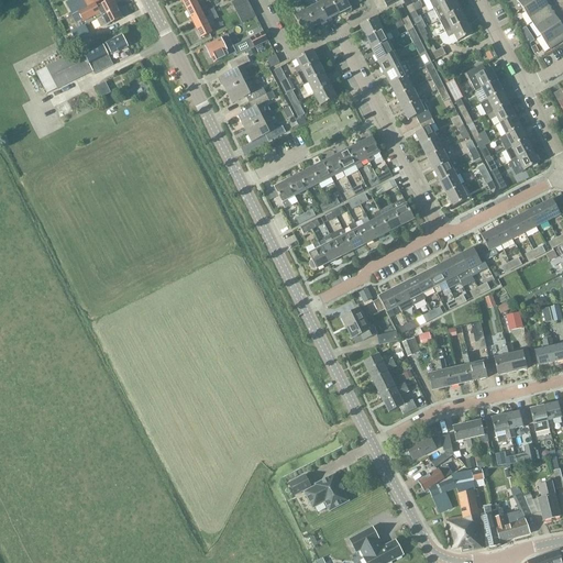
[(70,0),(66,2),(73,15),(79,12),(79,11),(88,7),(84,0),(70,0)]
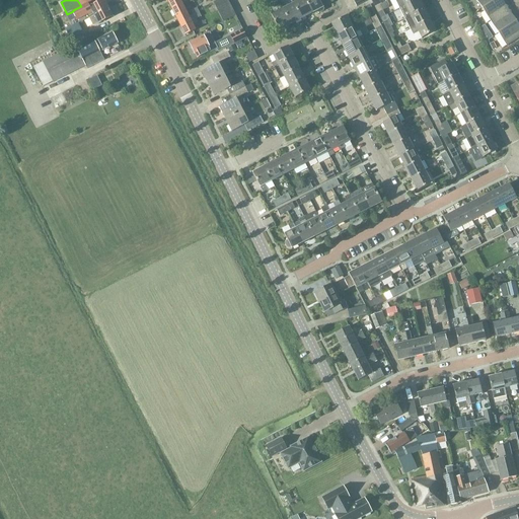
[(81,6),(73,10),(73,11),(77,19),(88,14),(89,17),(94,15),(94,14),(109,7),(105,0),(101,0),(89,6),(88,3),(81,6)]
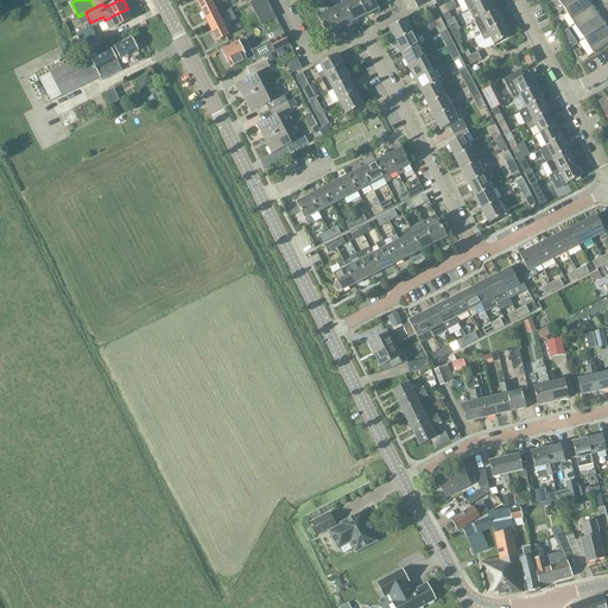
[(196,0),(202,12),(214,5),(210,0),(196,0)]
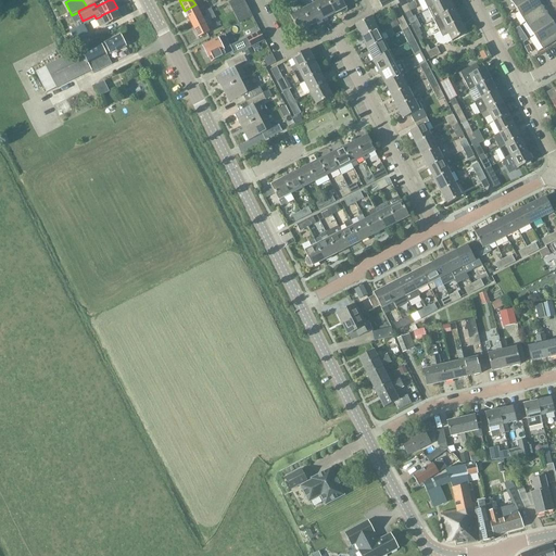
[(236,0),(229,3),(232,10),(245,3),(243,0),(236,0)]
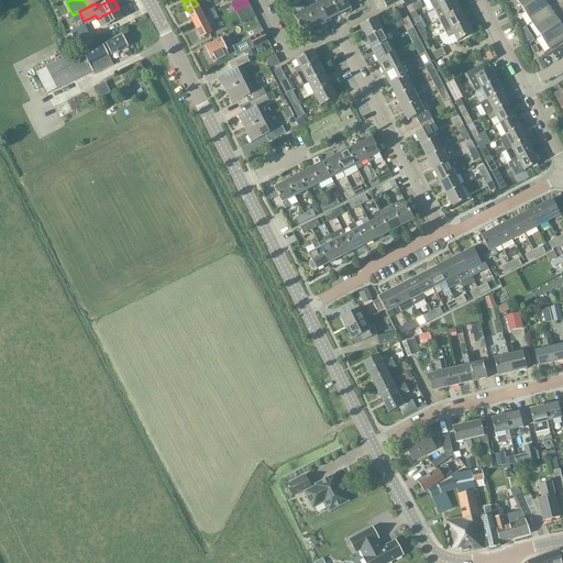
[(327,21),(339,15),(331,0),(327,0),(319,4),(327,21)]
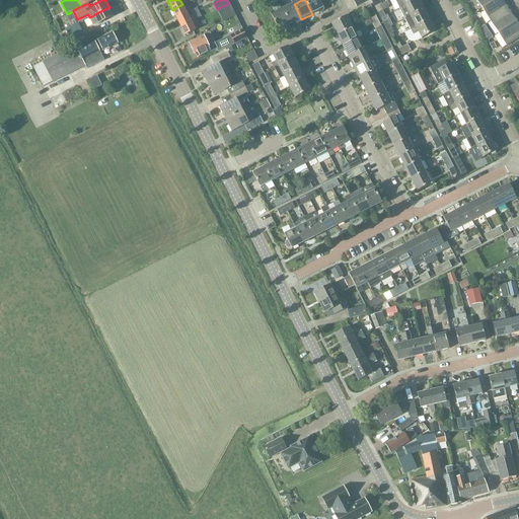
[(305,0),(312,14),(317,11),(318,13),(319,13),(323,11),(324,10),(322,7),(318,0),(305,0)]
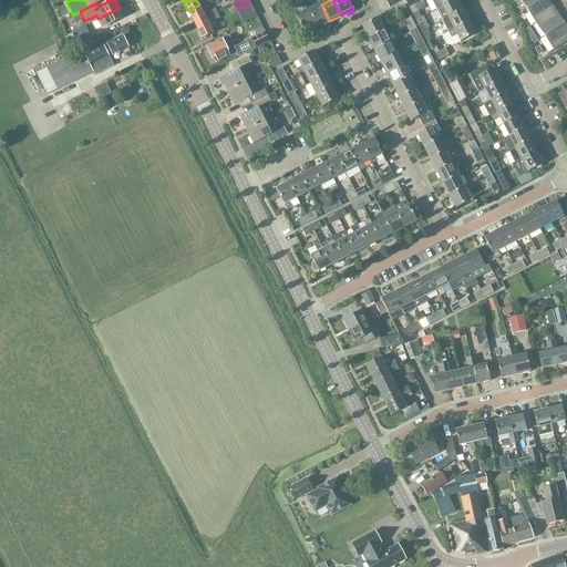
[(455,0),(432,0),(436,10),(442,7),(455,0)]
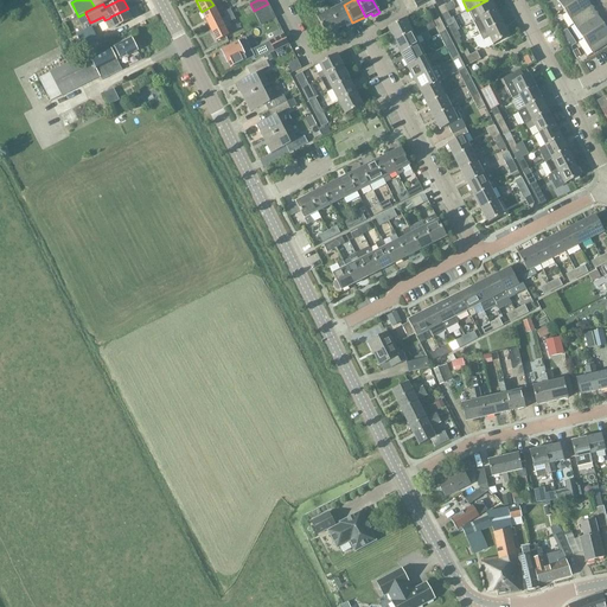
[(487,0),(473,7),(467,11),(474,23),(480,20),(497,11),(491,0),(487,0)]
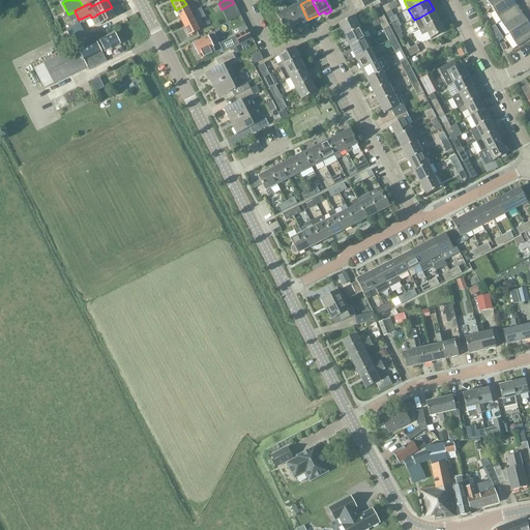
[(486,0),(493,9),(507,0),(486,0)]
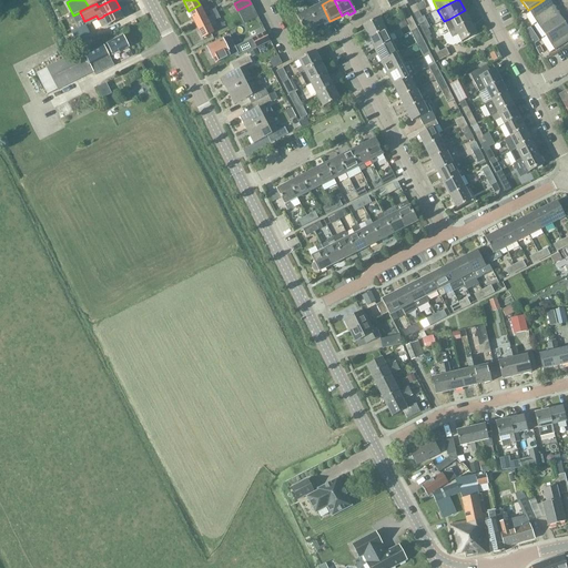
[(549,0),(544,0),(528,10),(537,23),(557,11),(549,0)]
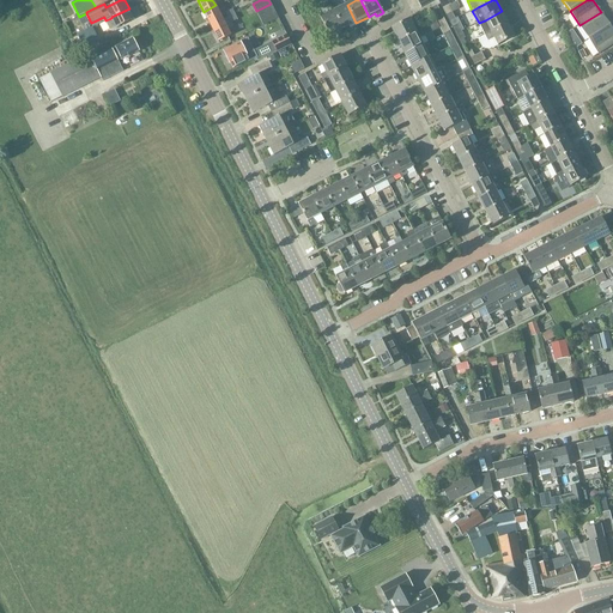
[(256,11),(259,14),(260,18),(275,11),(271,4),(256,11)]
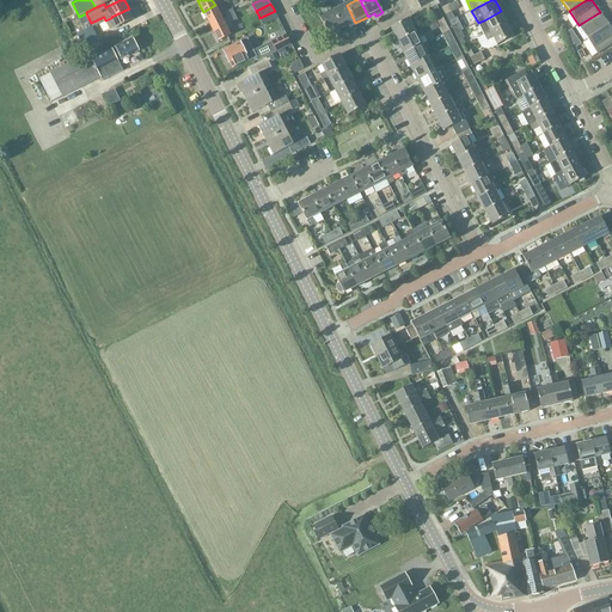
[(215,5),(203,12),(212,26),(224,20),(222,20),(215,5)]
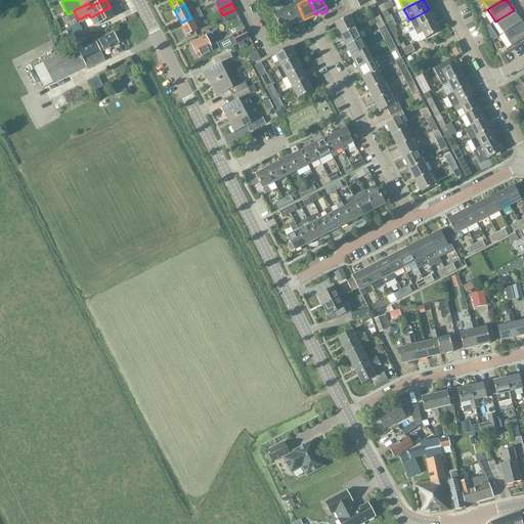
[(286,9),(294,26),(304,19),(297,4),(286,9)]
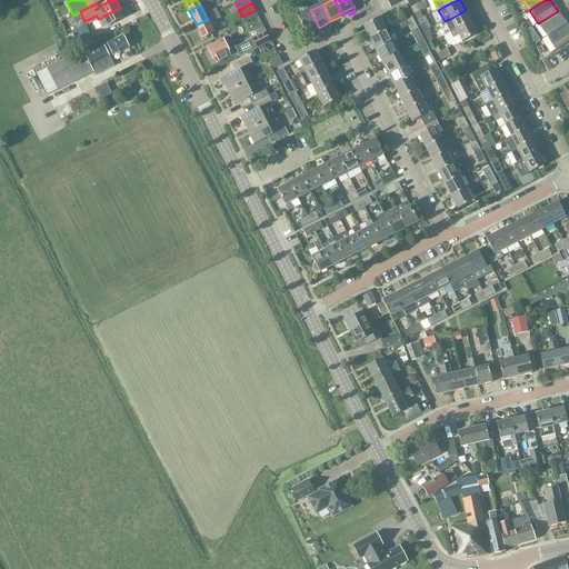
[(400,9),(406,20),(412,17),(407,6),(400,9)]
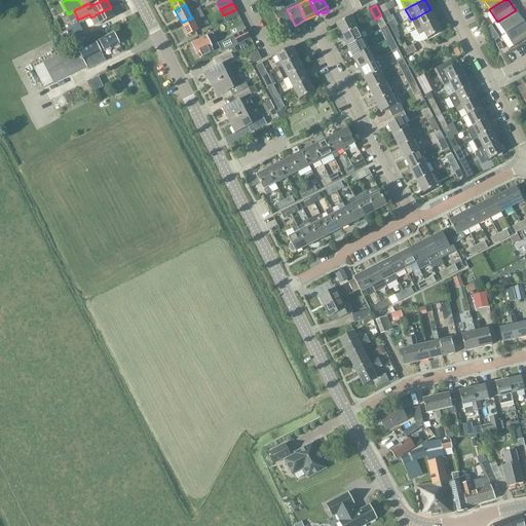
[(391,16),(385,5),(380,7),(386,19),(391,16)]
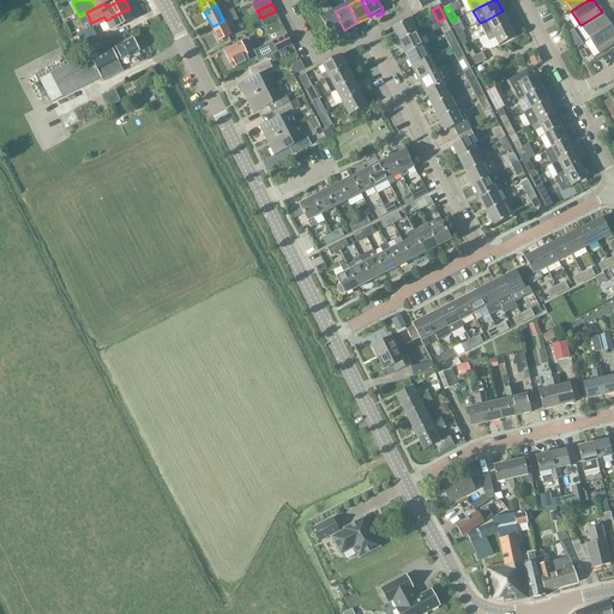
[(112,18),(106,20),(110,29),(116,26),(116,28),(134,19),(130,8),(112,17),(112,18)]
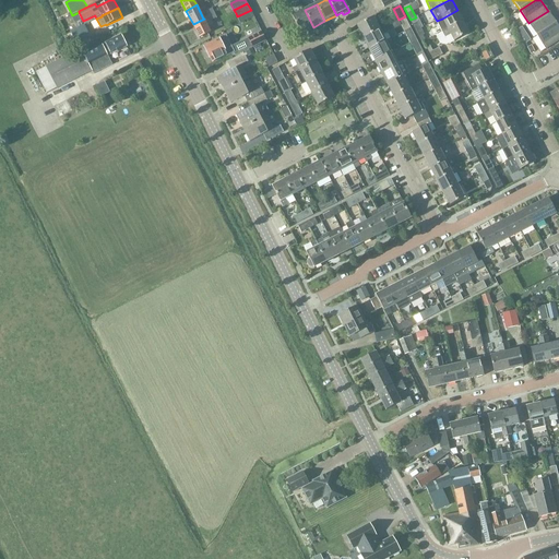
[(205,11),(209,16),(215,13),(213,8),(205,11)]
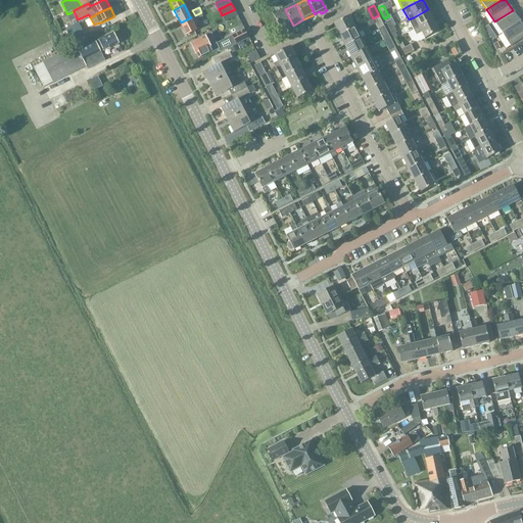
[(222,15),(226,21),(238,15),(235,9),(222,15)]
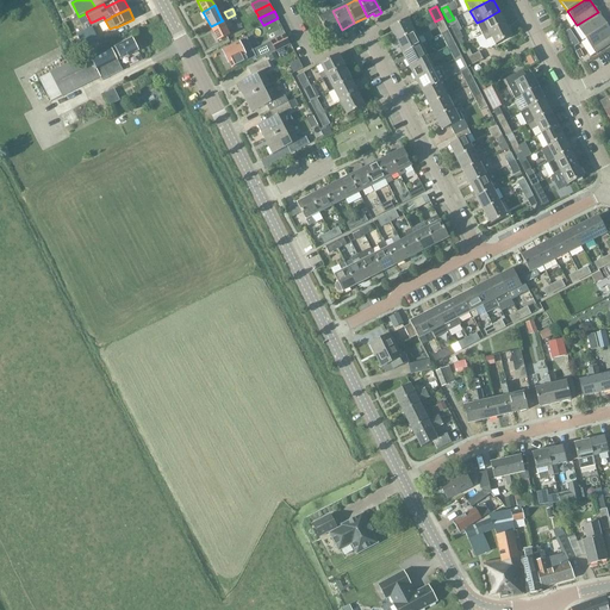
[(329,36),(342,30),(332,11),(319,18),(329,36)]
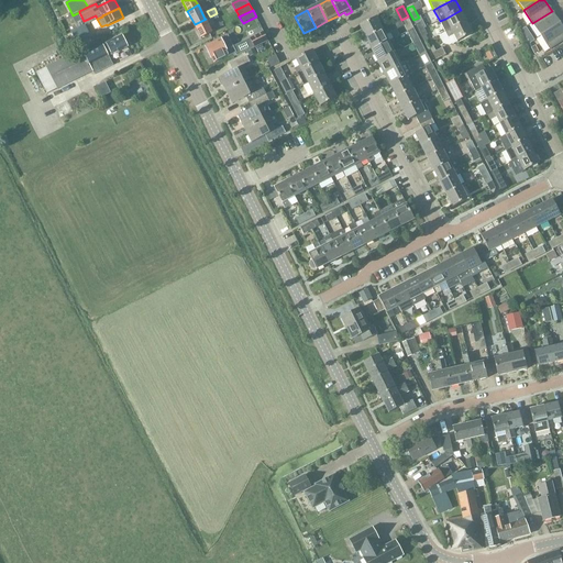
[(466,22),(461,10),(445,19),(440,21),(445,33),(466,22)]
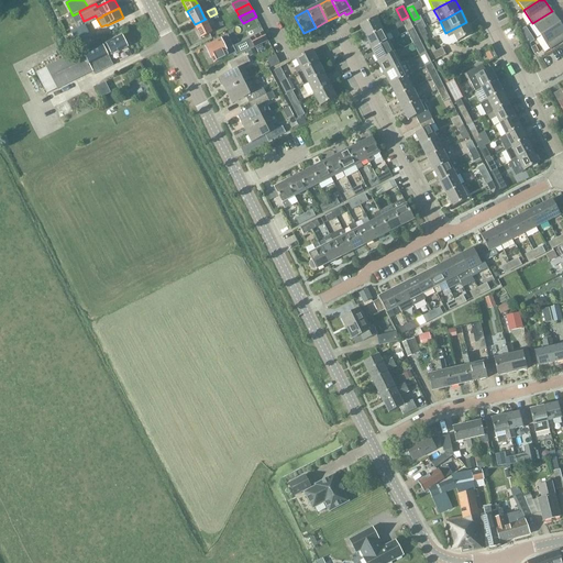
[(552,11),(532,23),(541,36),(561,24),(552,11)]
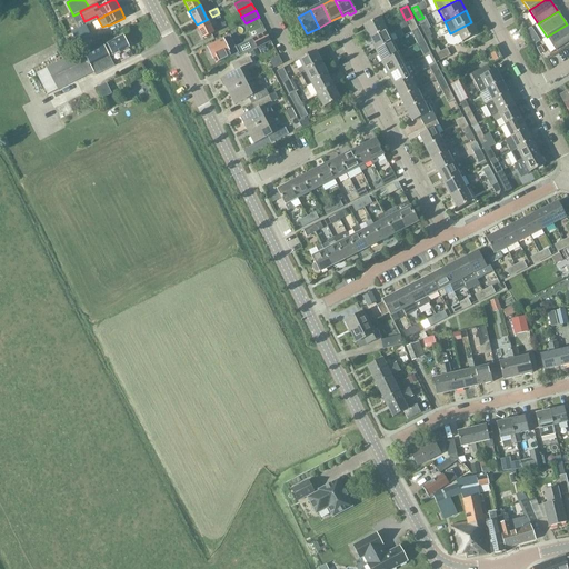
[(208,19),(197,25),(203,39),(215,33),(211,28),(218,25),(216,21),(222,18),(219,13),(212,17),(207,19),(208,19)]
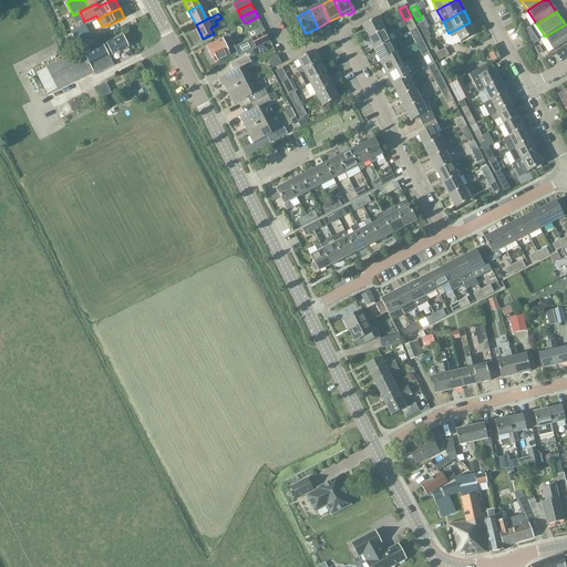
[(404,20),(411,32),(416,29),(411,17),(404,20)]
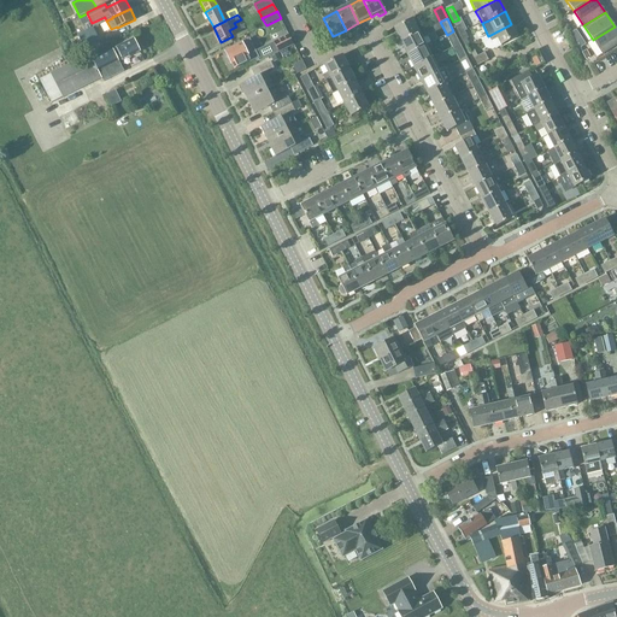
[(412,19),(394,29),(400,42),(418,33),(416,27),(412,19)]
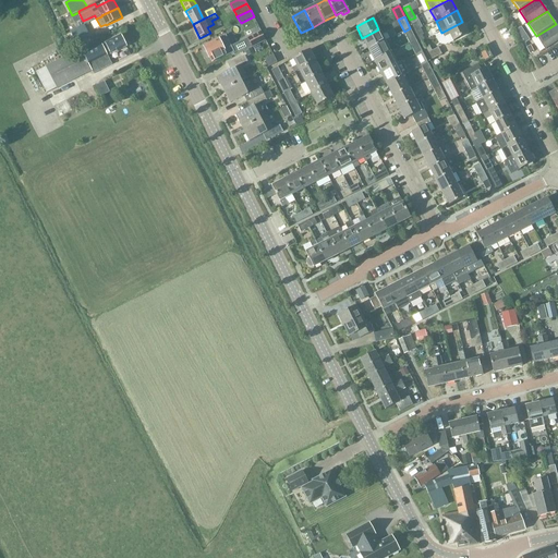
[(469,34),(462,22),(441,33),(446,41),(451,38),(453,41),(469,34)]
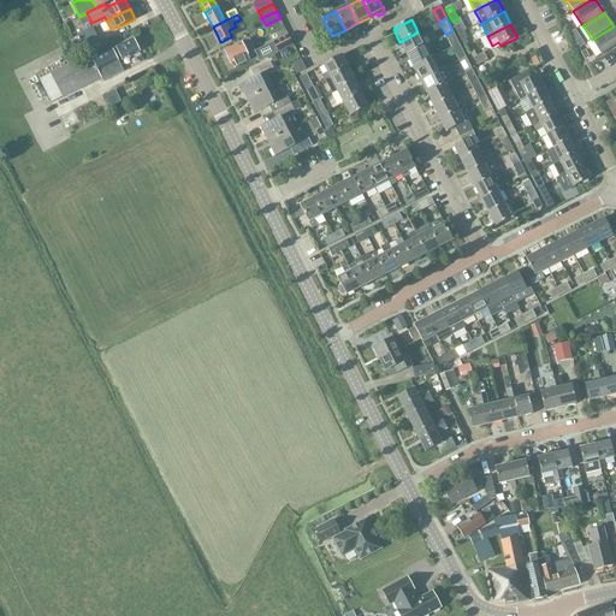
[(615,30),(614,27),(592,40),(602,55),(615,45),(615,30)]
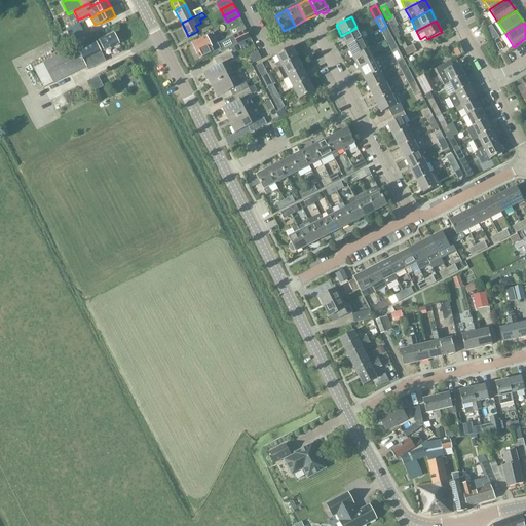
[(78,24),(67,30),(72,40),(83,34),(78,24)]
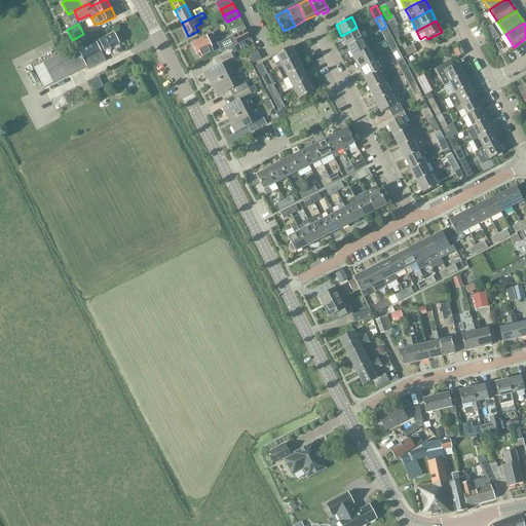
[(367,31),(364,25),(357,28),(341,36),(347,47),(363,39),(361,35),(367,31)]
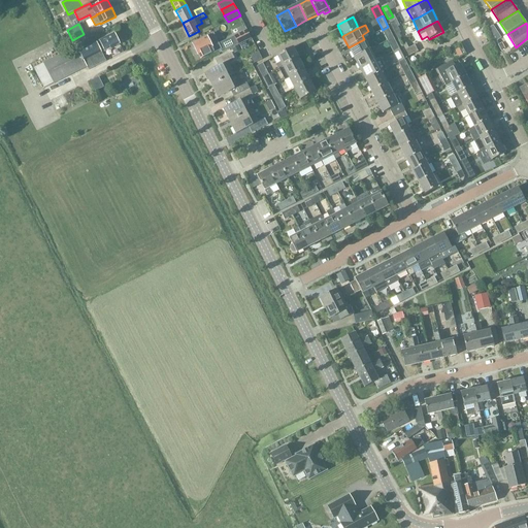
[(383,30),(388,40),(394,37),(388,27),(383,30)]
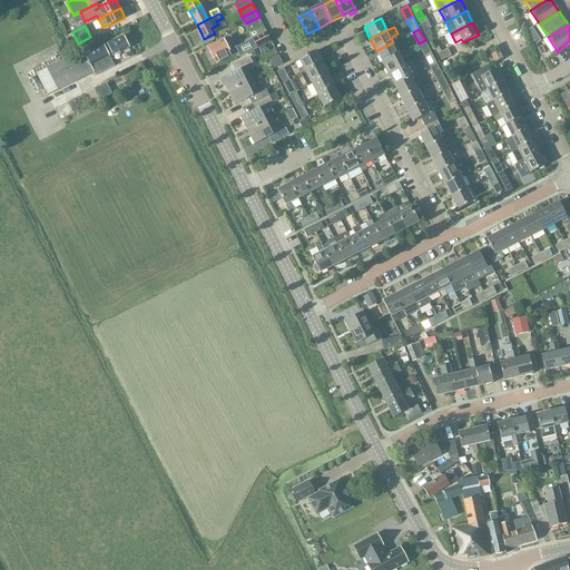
[(408,42),(412,36),(406,31),(401,38),(408,42)]
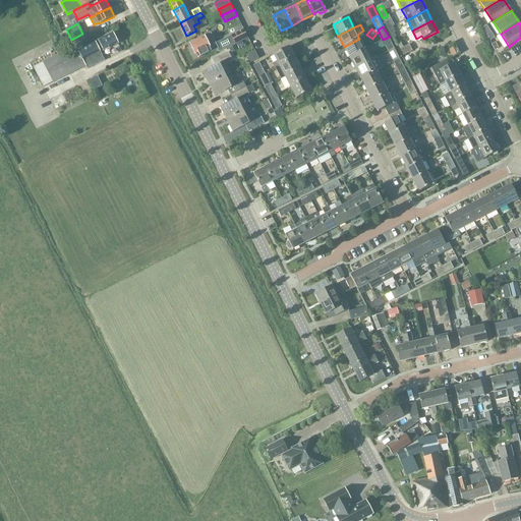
[(231,36),(235,44),(248,38),(244,30),(231,36)]
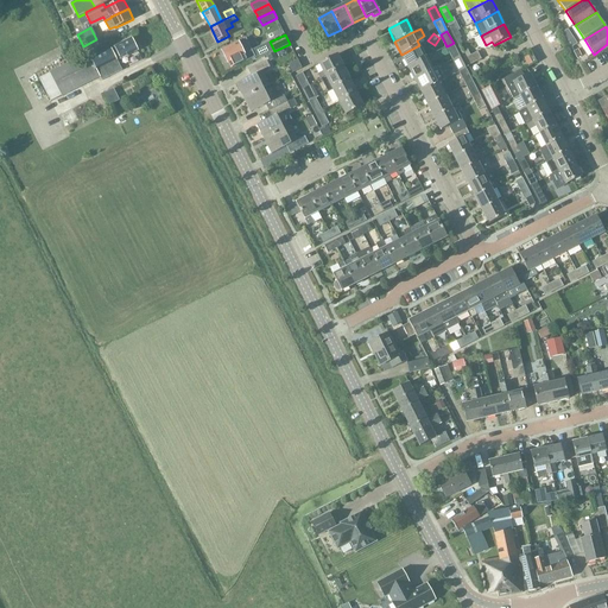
[(92,58),(100,76),(102,80),(122,70),(118,61),(138,50),(132,38),(92,58)]
